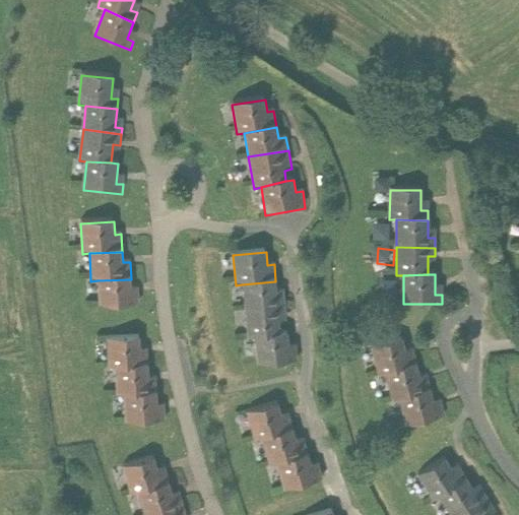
[(131,279),(98,280),(100,309),(139,306),(138,290),(131,290),(131,279)]
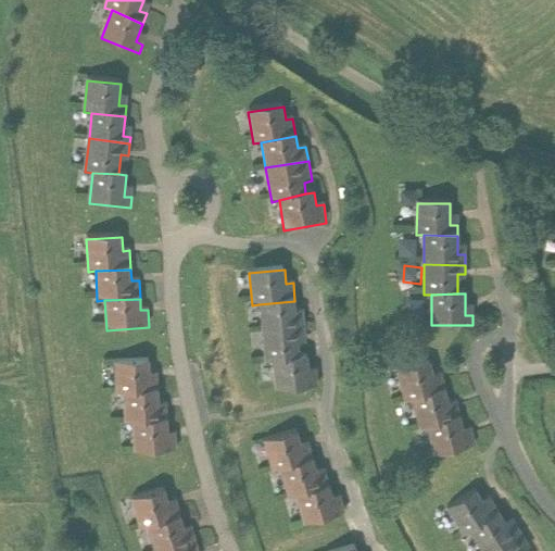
[(262,329),(305,325),(303,312),(297,312),(294,301),(259,304),(262,329)]
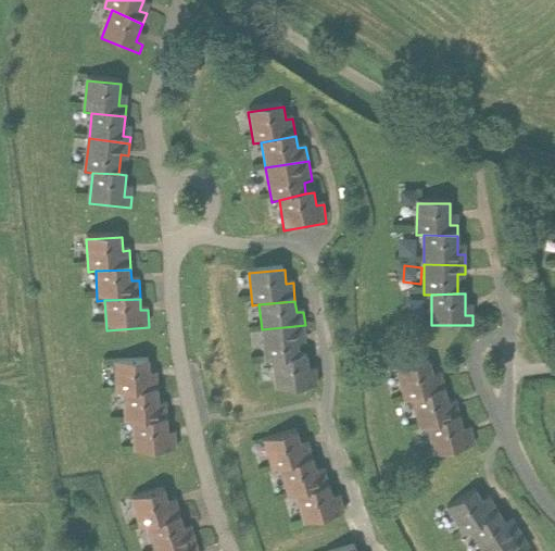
[(265,364),(273,363),(301,358),(300,347),(307,347),(305,325),(262,329),(265,364)]
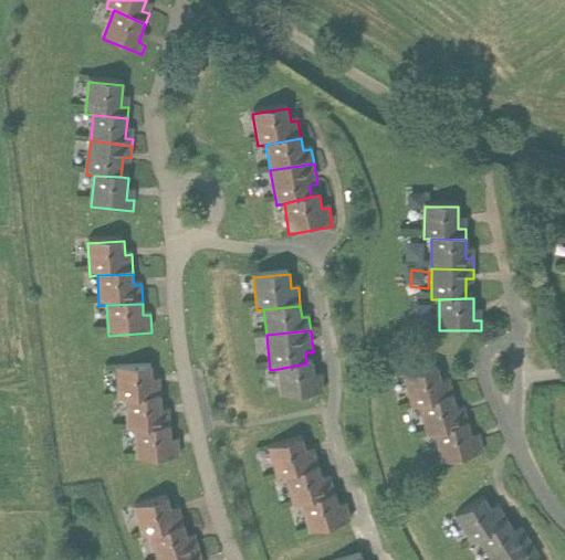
[(314,363),(306,363),(278,369),(281,400),(324,395),(322,377),(315,378),(314,363)]
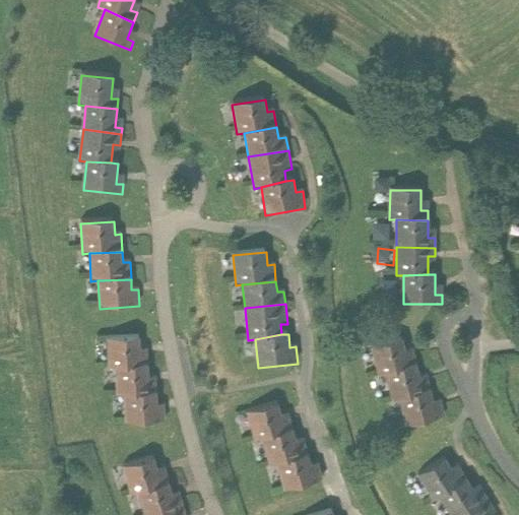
[(109,371),(115,371),(148,369),(146,350),(141,351),(140,338),(107,341),(109,371)]
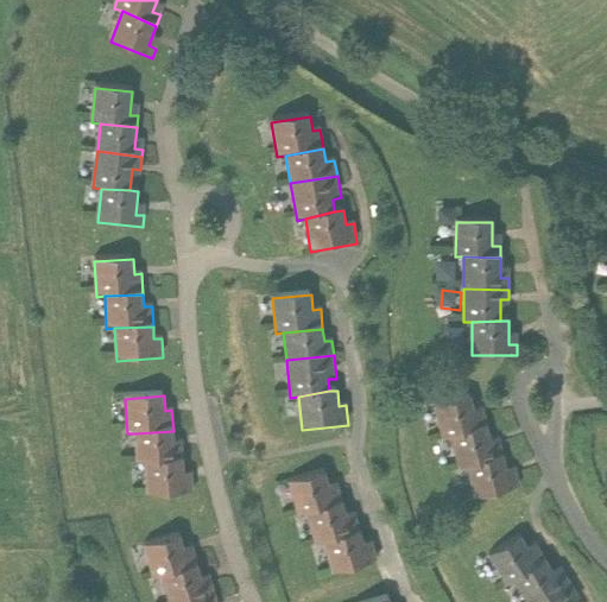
[(451,439),(487,430),(484,419),(475,422),(470,398),(435,407),(443,442),(451,439)]
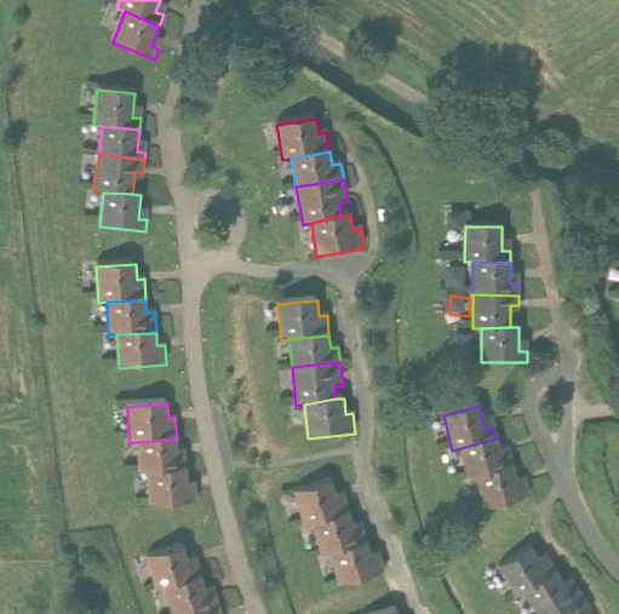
[(477,478),(513,469),(510,458),(502,460),(497,439),(460,448),(469,481),(477,478)]
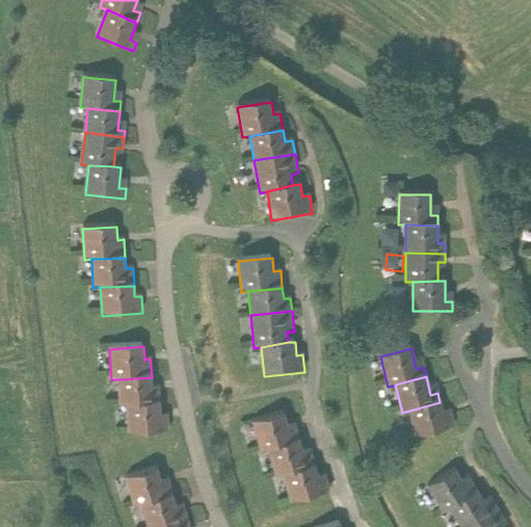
[(121,407),(127,407),(160,404),(159,388),(153,388),(152,377),(117,379),(121,407)]
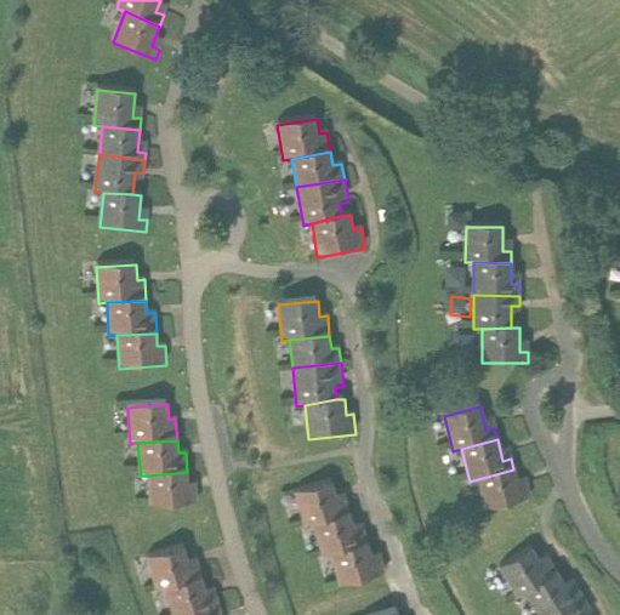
[(485,511),(530,500),(528,489),(519,491),(513,470),(478,479),(485,511)]
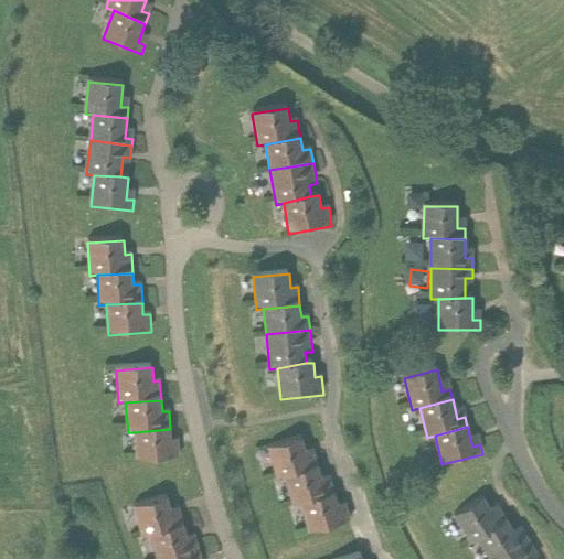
[(170,429),(135,432),(137,463),(180,459),(178,441),(171,441),(170,429)]
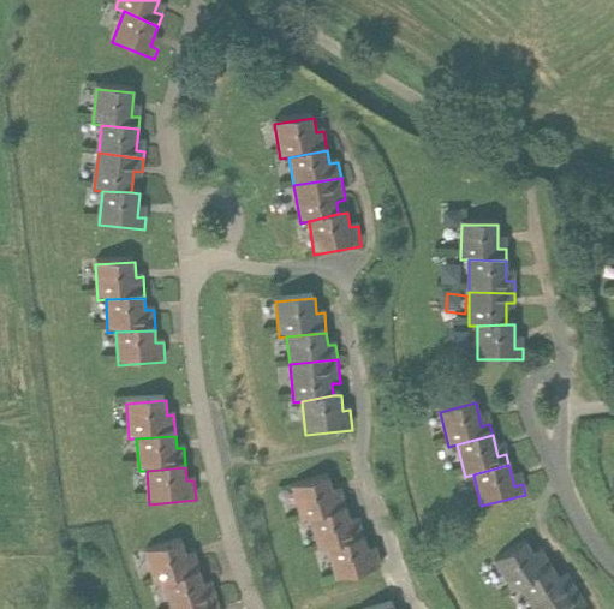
[(302,524),(309,521),(347,509),(341,490),(334,493),(329,478),(291,490),(302,524)]
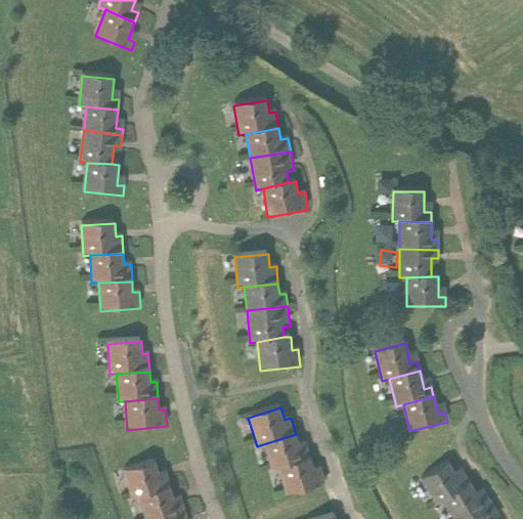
[(272,472),(278,470),(311,460),(306,443),(299,445),(296,434),(263,444),(272,472)]
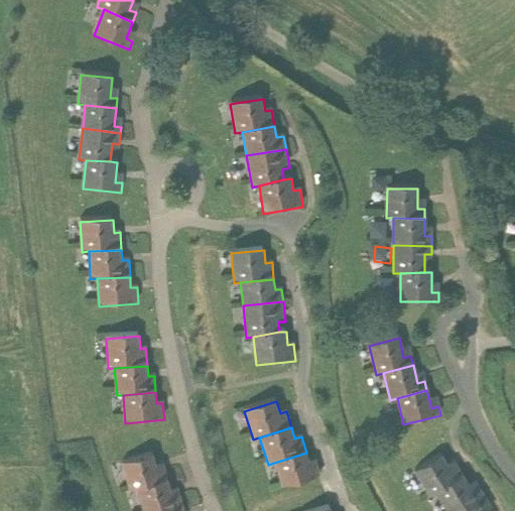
[(306,453),(274,463),(282,490),(320,478),(315,462),(309,463),(306,453)]
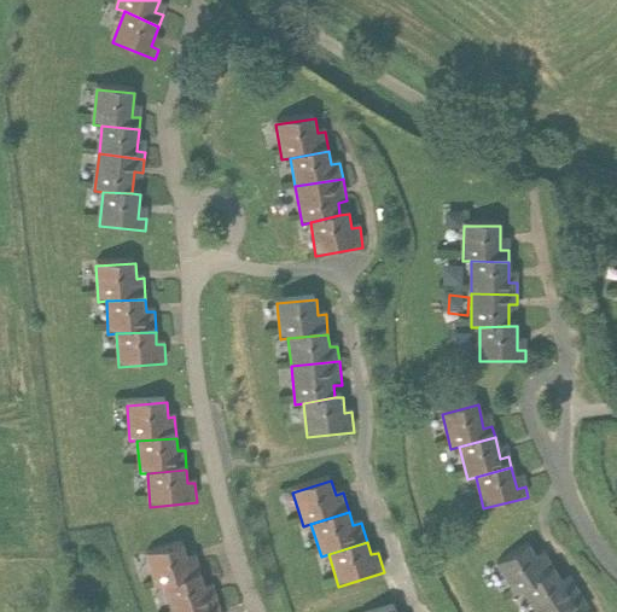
[(157,592),(163,589),(202,576),(196,558),(188,560),(184,546),(145,558),(157,592)]
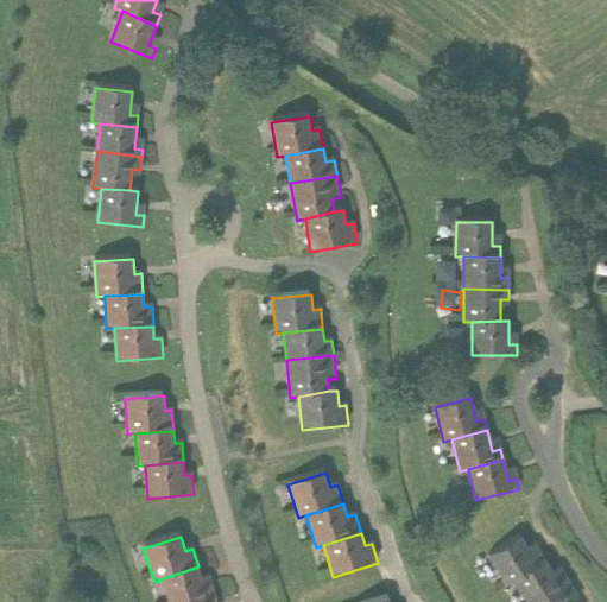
[(514,583),(547,564),(539,553),(532,558),(520,538),(488,558),(507,588),(514,583)]
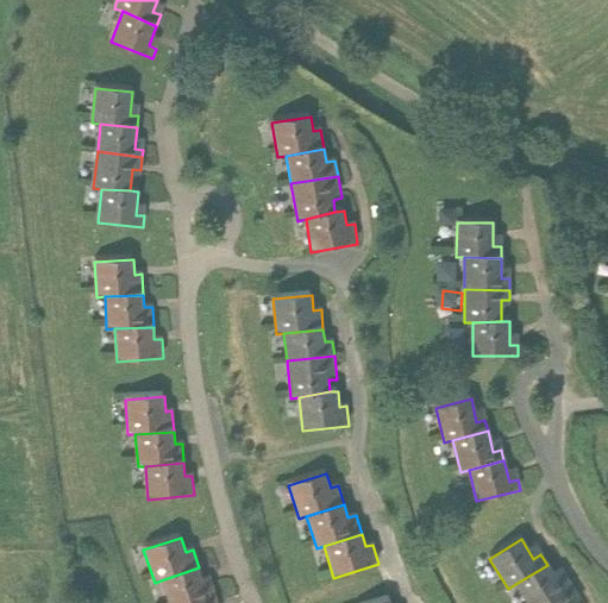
[(545,602),(571,588),(565,578),(558,583),(547,565),(515,584),(527,602),(545,602)]
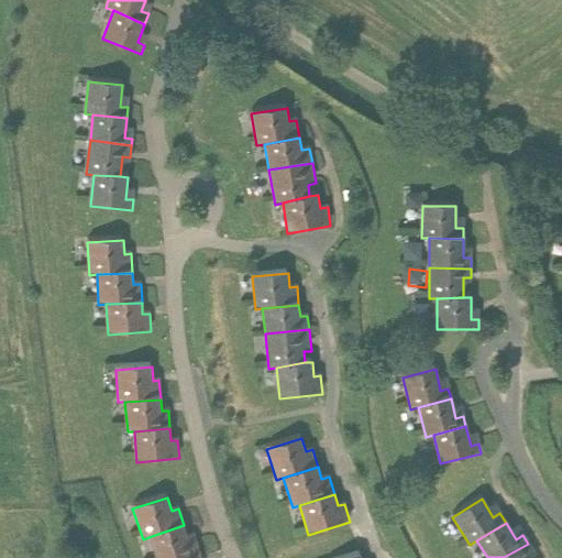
[(176,557),(199,550),(194,535),(187,537),(184,525),(149,537),(154,557),(176,557)]
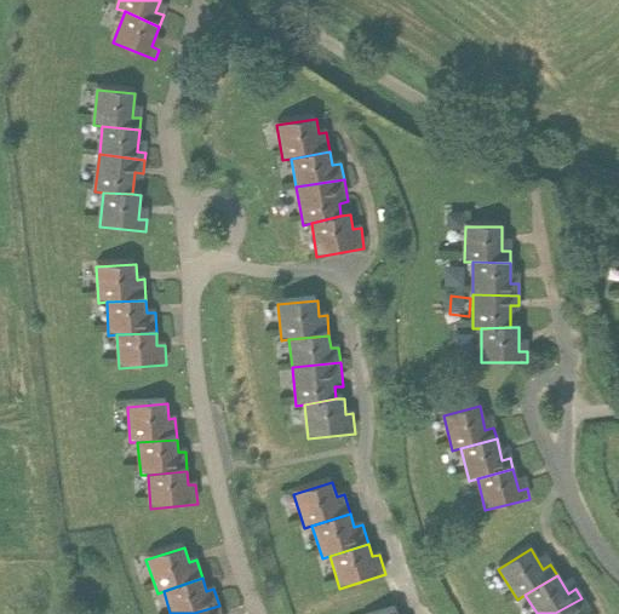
[(580,613),(579,612),(586,607),(582,598),(555,613),(580,613)]
